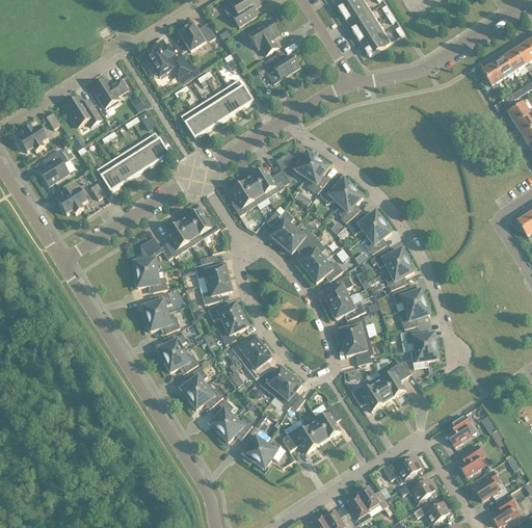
[(260,3),(258,0),(233,0),(230,2),(235,11),(231,14),(238,25),(256,14),(253,15),(250,10),(251,9),(251,8),(260,3)]
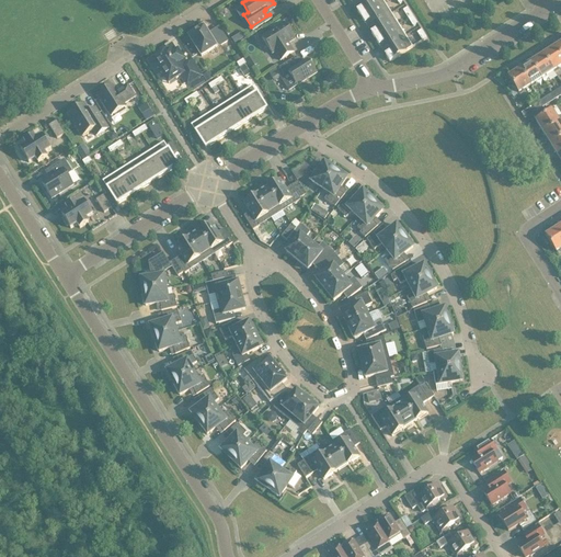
[(359,13),(380,0),(356,0),(353,2),(356,7),(356,8),(359,13)]
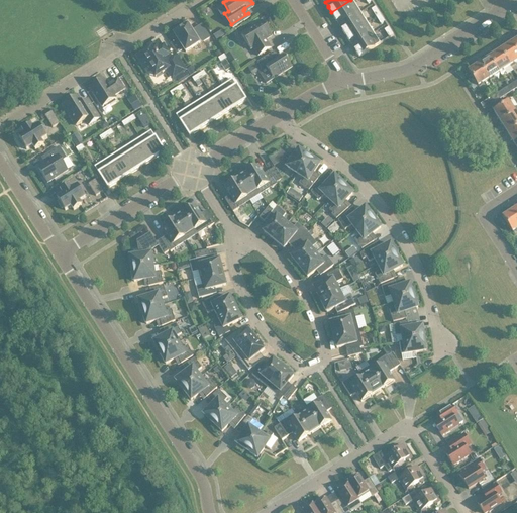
[(338,22),(359,9),(353,0),(350,0),(331,12),(335,17),(338,22)]
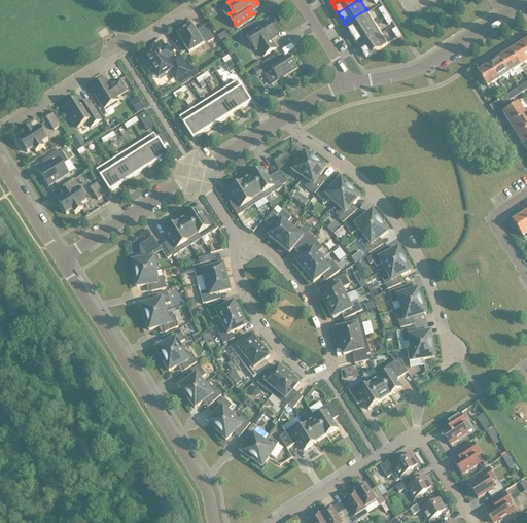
[(382,13),(386,11),(382,4),(378,6),(382,13)]
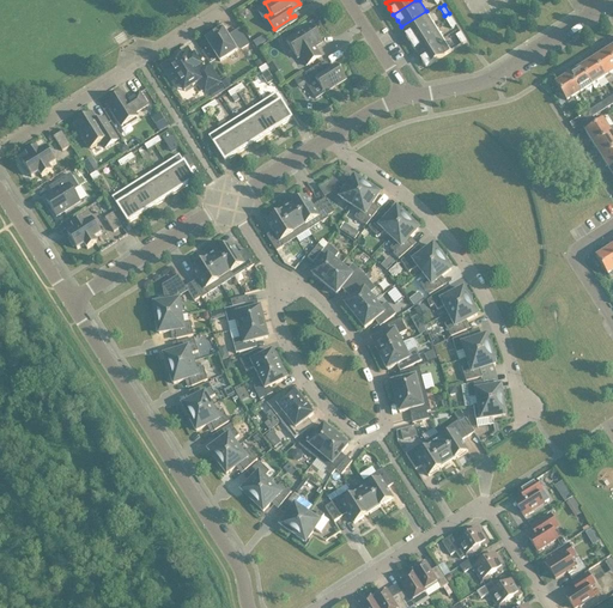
[(408,38),(434,23),(426,11),(401,26),(405,32),(408,38)]
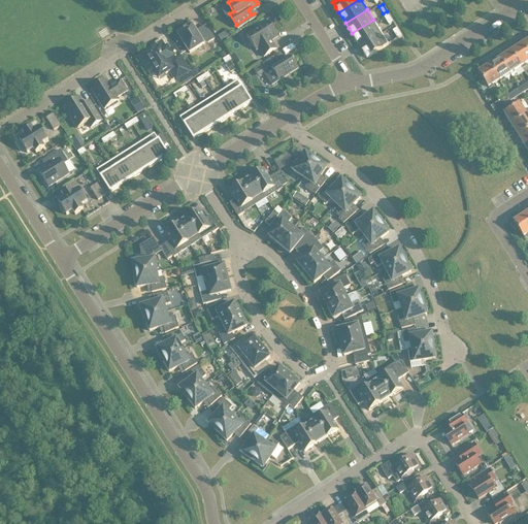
[(387,11),(383,13),(388,21),(392,19),(387,11)]
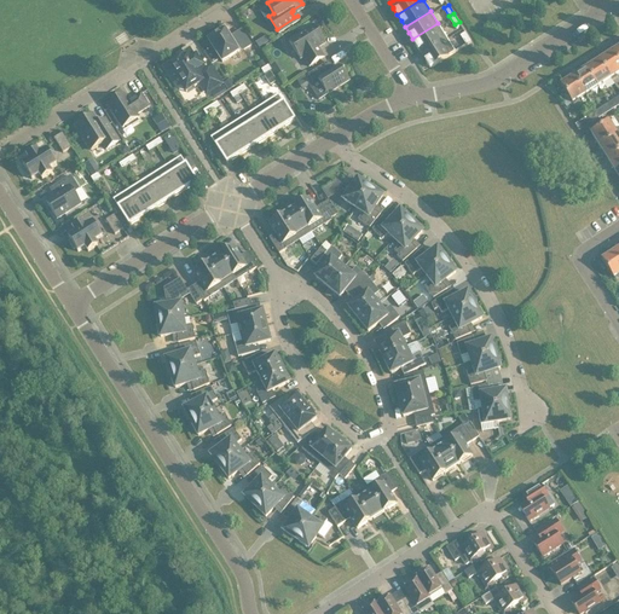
[(317,44),(324,39),(313,22),(288,38),(299,54),(301,52),(308,62),(323,53),(317,44)]
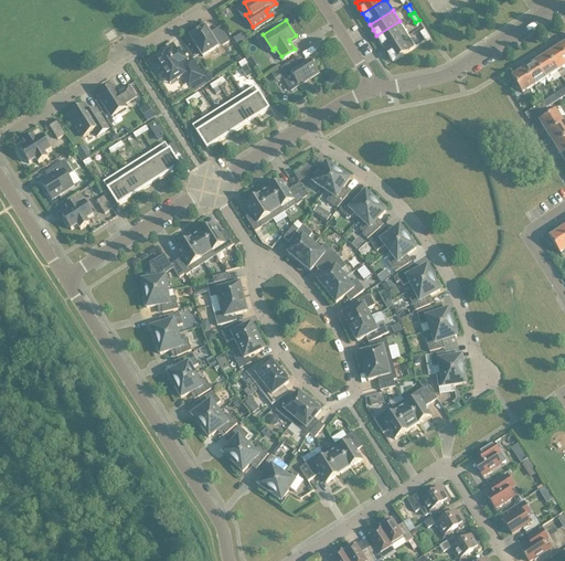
[(384,46),(407,32),(400,21),(376,35),(381,42),(381,41),(384,46)]
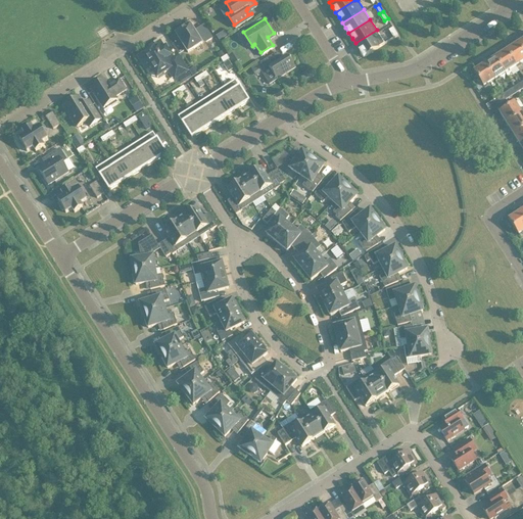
[(210,35),(203,22),(197,27),(198,29),(194,31),(189,21),(175,31),(187,49),(200,40),(204,37),(204,39),(210,35)]
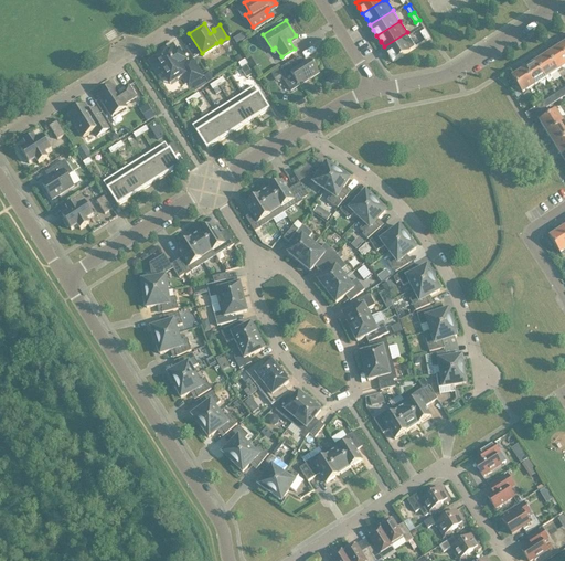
[(424,38),(428,34),(423,27),(419,29),(424,38)]
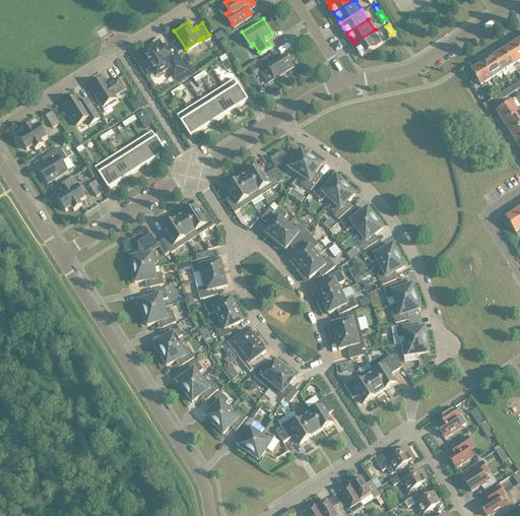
[(222,26),(213,33),(216,38),(225,31),(222,26)]
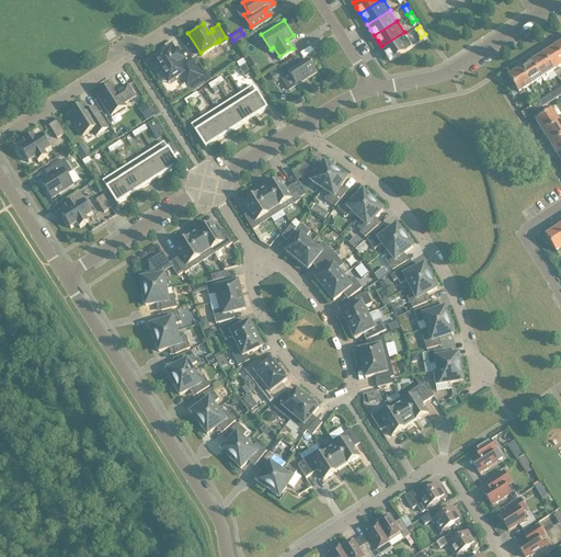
[(258,45),(261,43),(254,31),(250,33),(258,45)]
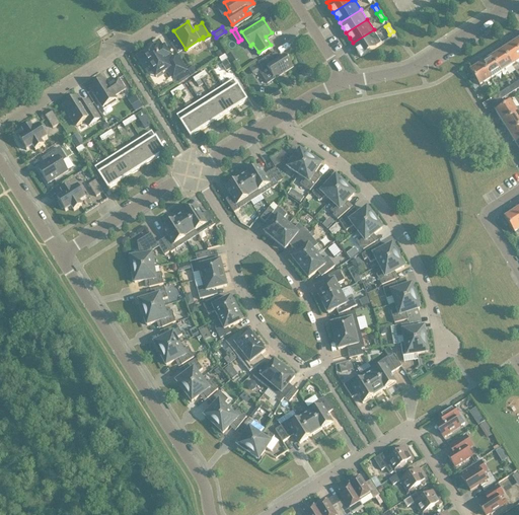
[(374,29),(353,43),(356,48),(359,54),(380,41),(374,29)]
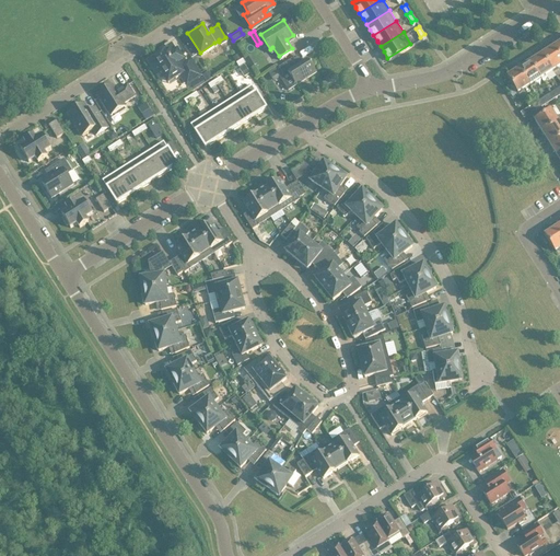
[(256,47),(263,57),(270,53),(264,43),(256,47)]
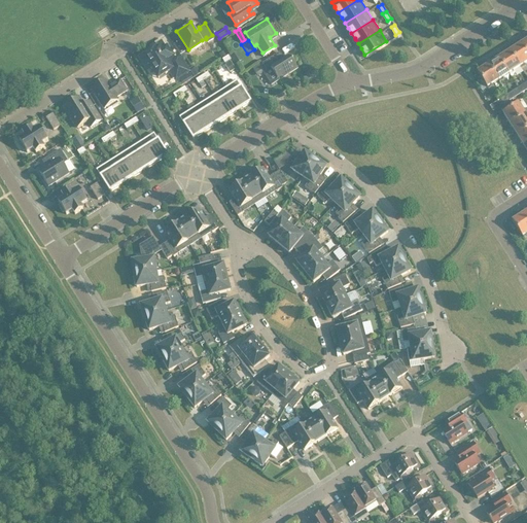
[(508,47),(519,64),(526,58),(526,51),(520,40),(508,47)]
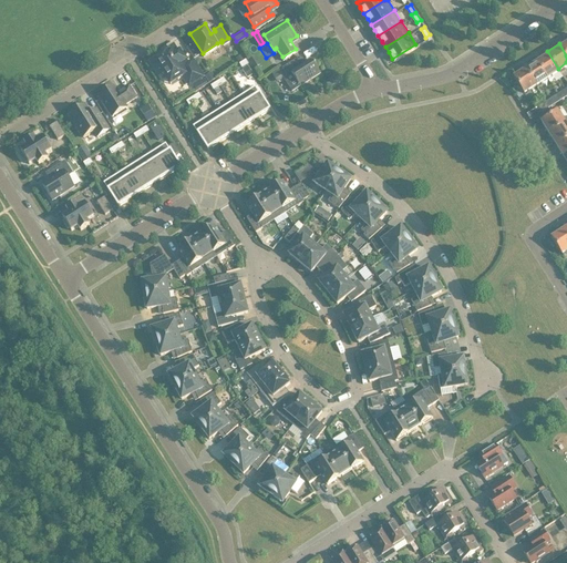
[(157,52),(156,54),(154,57),(155,59),(155,61),(157,64),(160,65),(169,81),(182,72),(188,82),(202,73),(192,58),(184,62),(182,59),(184,58),(178,49),(176,50),(173,44),(162,51),(160,51),(157,52)]
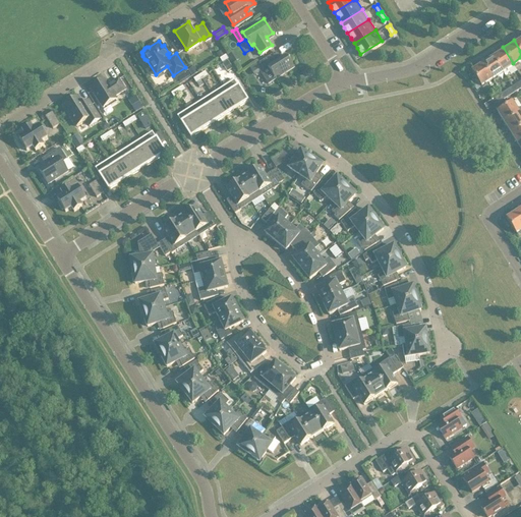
[(221,47),(216,50),(219,55),(224,52),(221,47)]
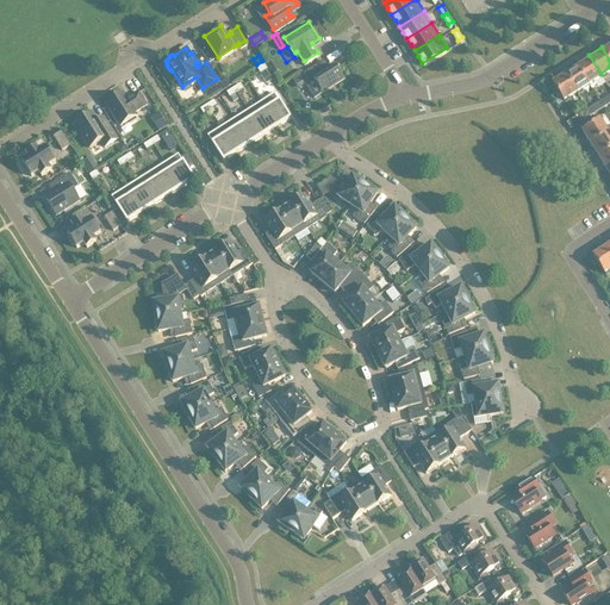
[(576,62),(589,81),(590,85),(595,81),(593,79),(601,74),(589,55),(576,62)]
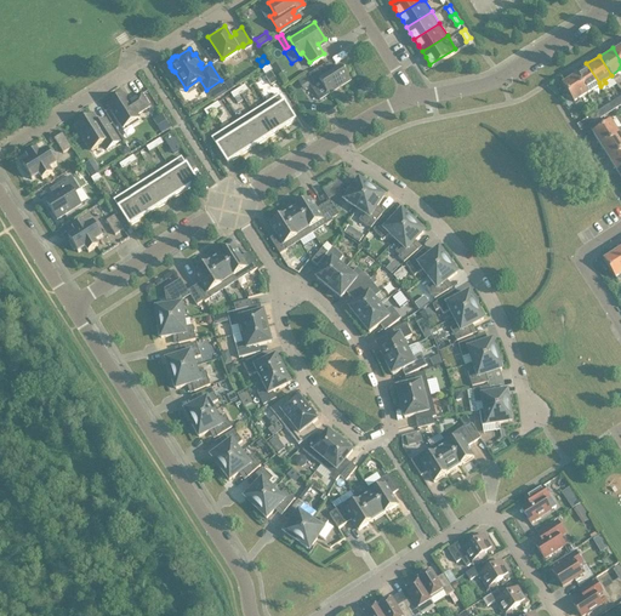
[(326,90),(349,77),(340,62),(334,66),(329,58),(308,70),(313,79),(318,77),(326,90)]
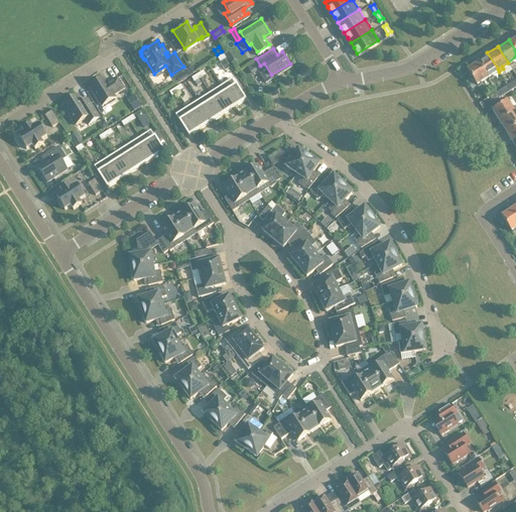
[(487,76),(498,69),(487,52),(477,59),(487,76)]
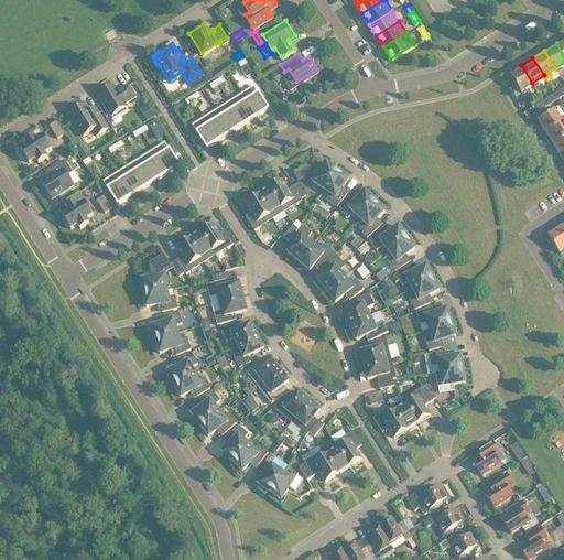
[(246,62),(240,66),(245,74),(250,70),(246,62)]
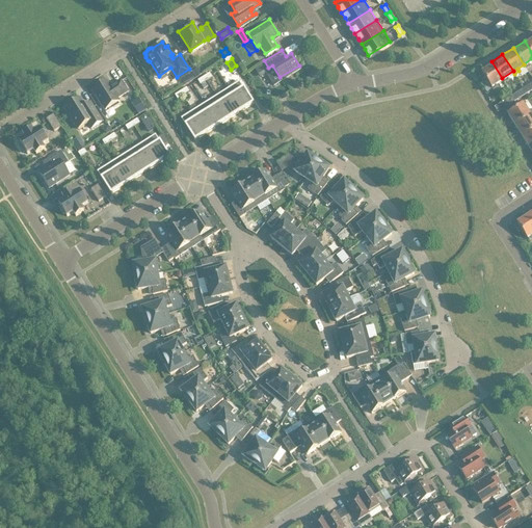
[(261,61),(254,67),(259,74),(266,70),(261,61)]
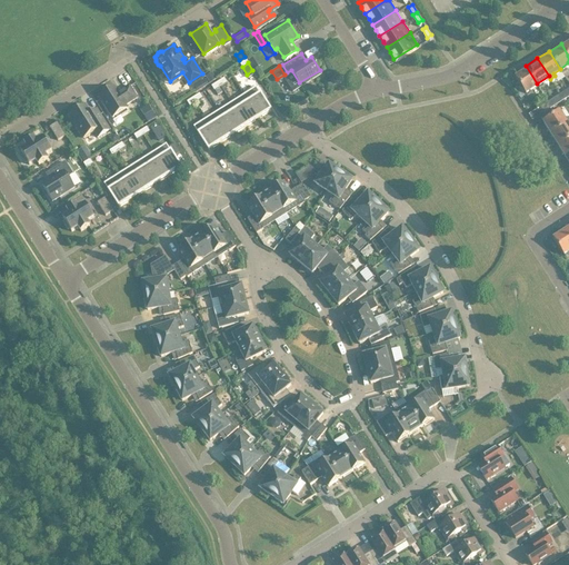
[(537,83),(526,66),(513,73),(525,91),(537,83)]
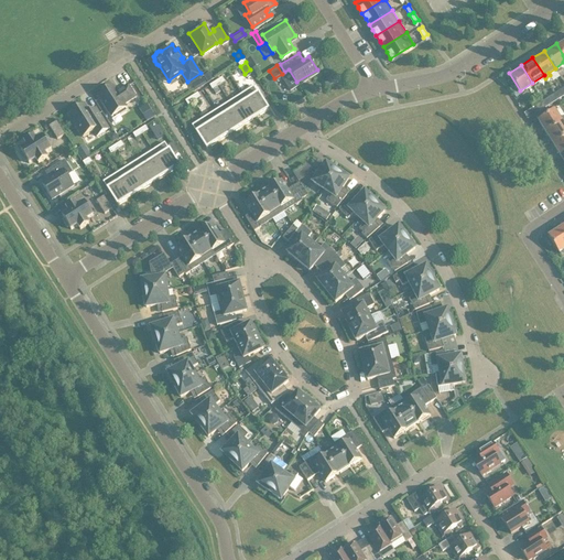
[(208,67),(203,72),(207,78),(213,75),(208,67)]
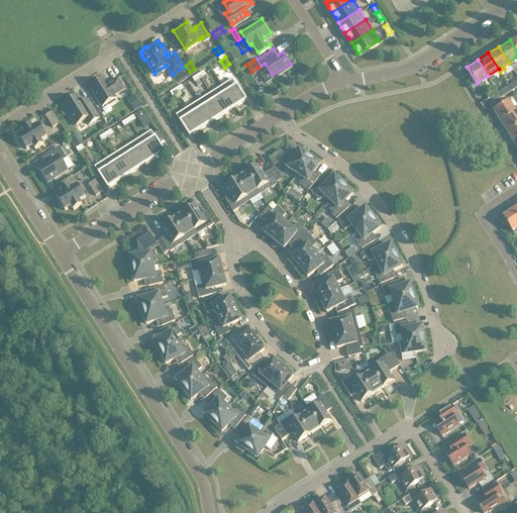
[(106,82),(102,76),(89,84),(101,104),(107,100),(108,102),(114,98),(113,96),(115,95),(113,92),(123,86),(116,76),(106,82)]
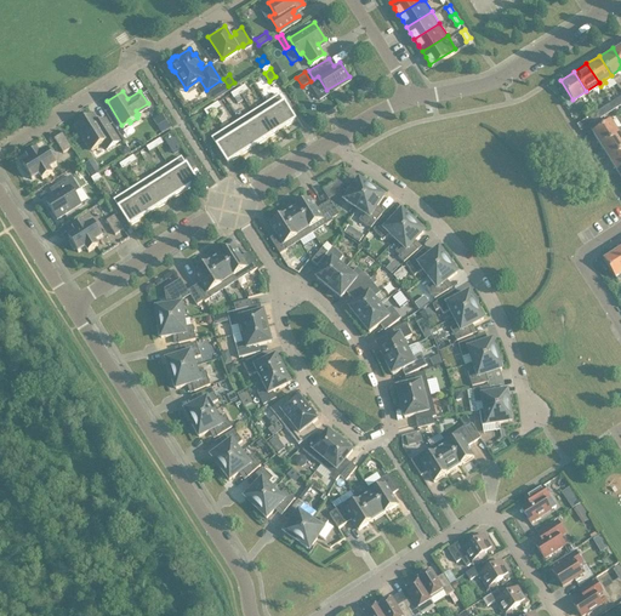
[(265,100),(280,125),(295,117),(278,91),(265,100)]
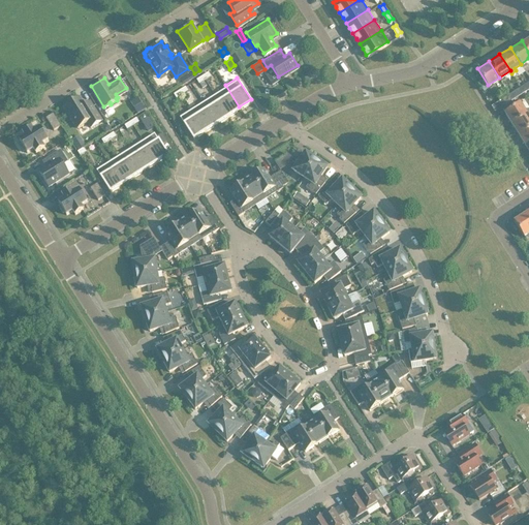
[(177,80),(166,87),(168,91),(180,84),(177,80)]
